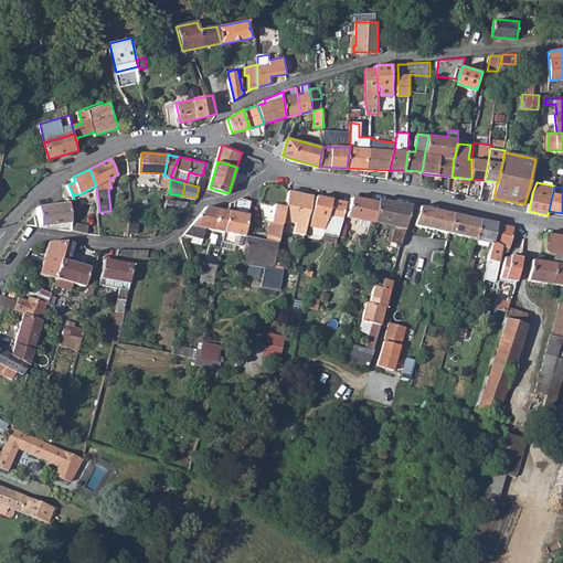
[(314,194),(289,190),(286,205),(284,220),(297,222),(295,232),(305,234),(314,194)]
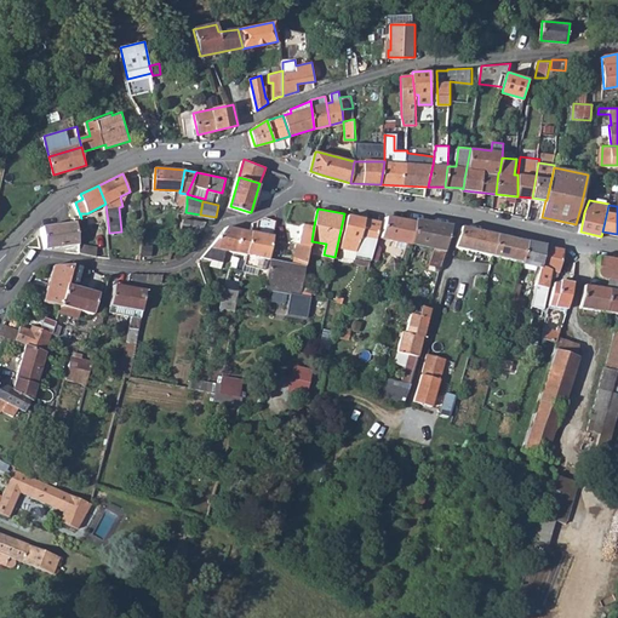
[(348,215),(342,245),(342,247),(356,251),(355,253),(372,258),(377,240),(382,221),(348,215)]
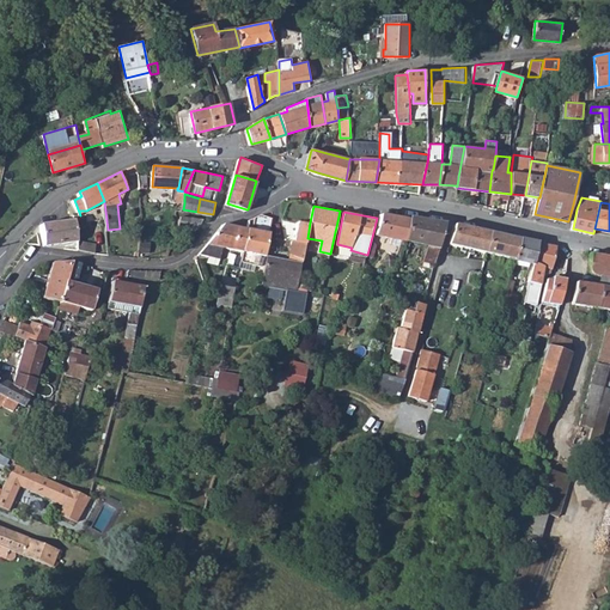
[(382,213),(377,233),(402,238),(401,244),(404,245),(406,239),(410,218),(382,213)]
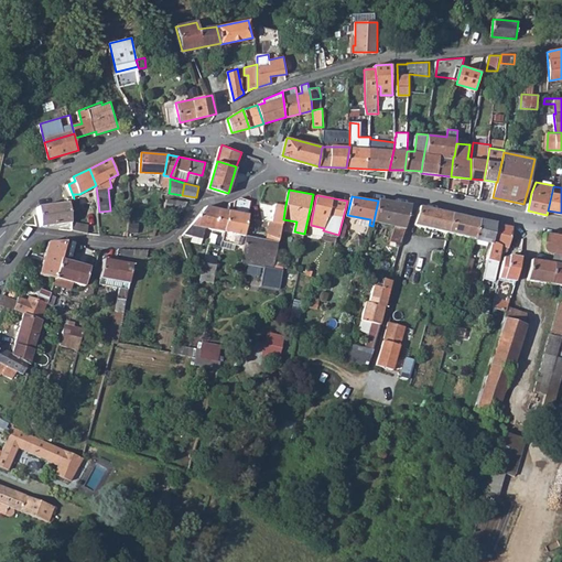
[(225,230),(223,240),(241,244),(244,235),(246,235),(252,200),(246,198),(241,197),(236,200),(234,211),(229,209),(225,230)]
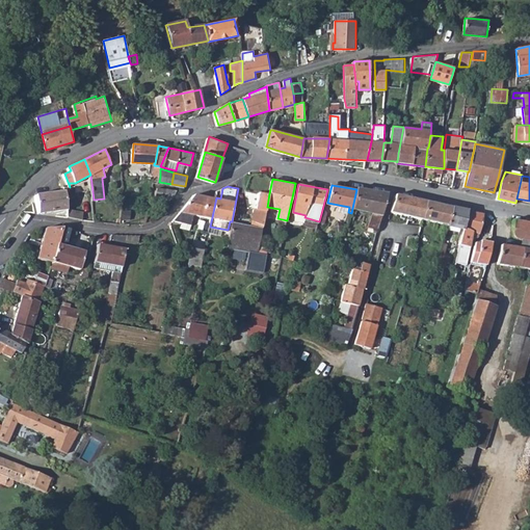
[(177,189),(158,187),(157,196),(173,199),(177,189)]
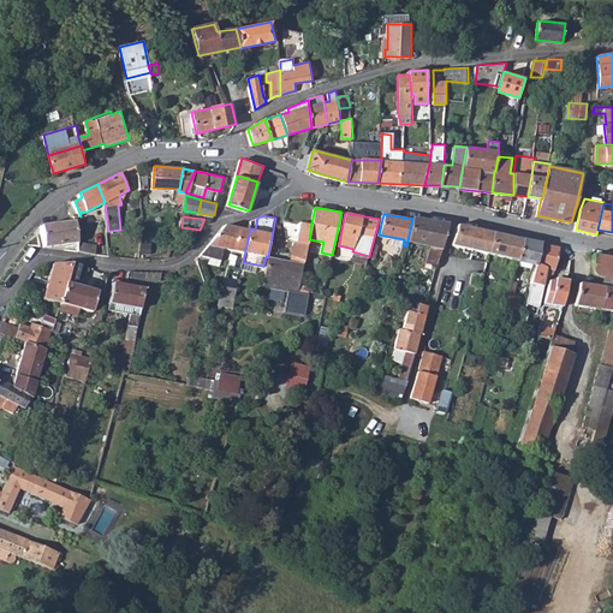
[(412,219),(408,240),(430,245),(427,261),(438,265),(448,222),(412,216),(412,219)]
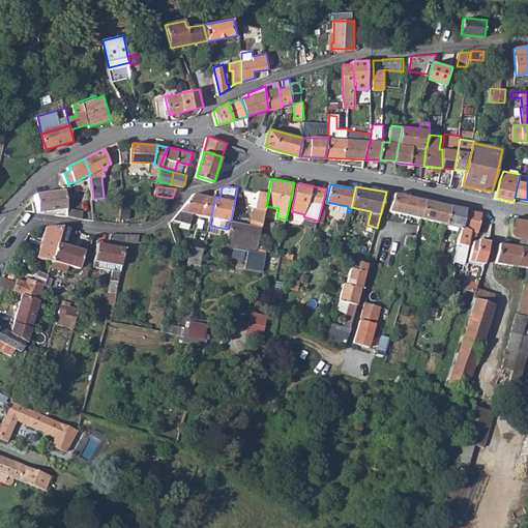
[(65,189),(36,194),(39,212),(68,208),(65,189)]
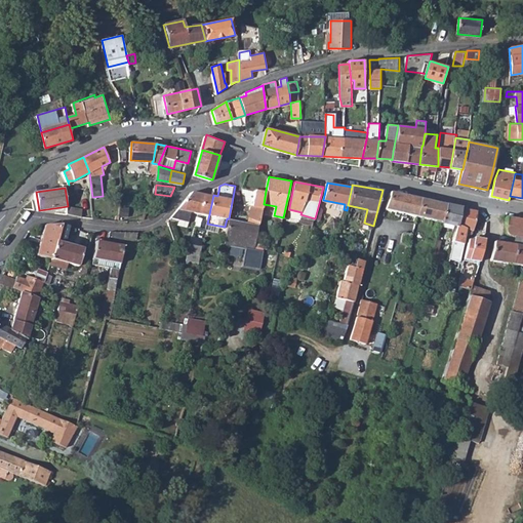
[(266,191),(256,189),(253,205),(263,208),(264,204),(266,191)]
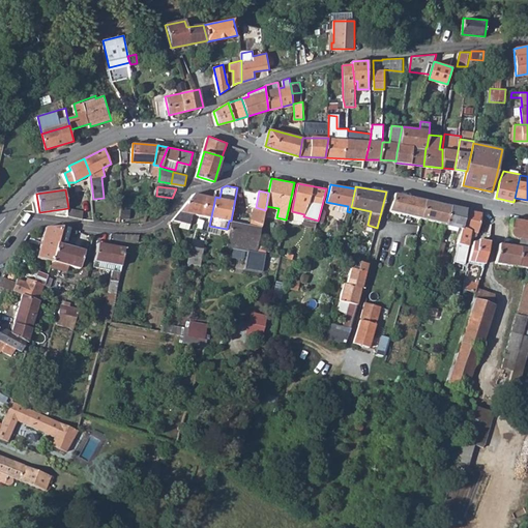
[(195,193),(174,218),(192,223),(194,213),(211,216),(215,197),(195,193)]
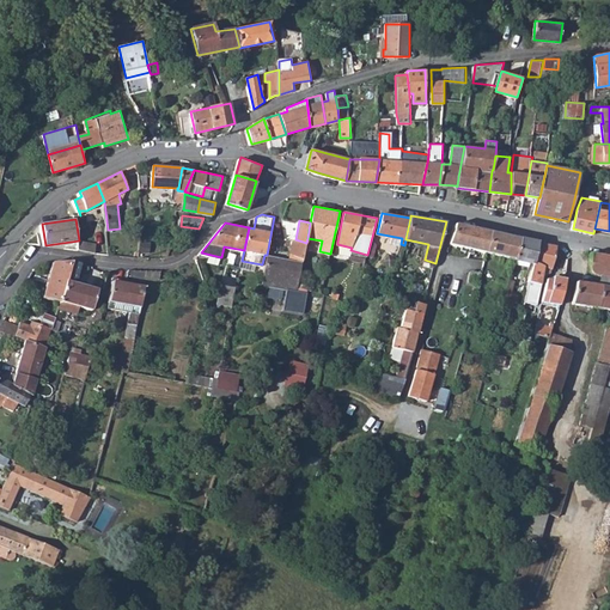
[(456,223),(450,243),(487,251),(492,231),(456,223)]
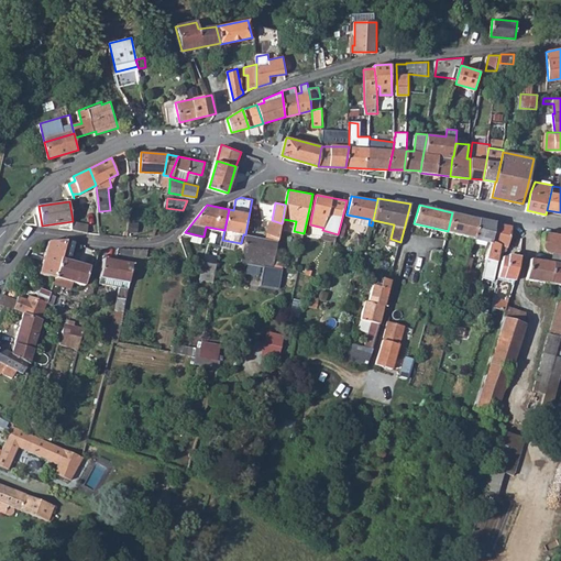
[(452,212),(448,231),(473,237),(477,218),(452,212)]
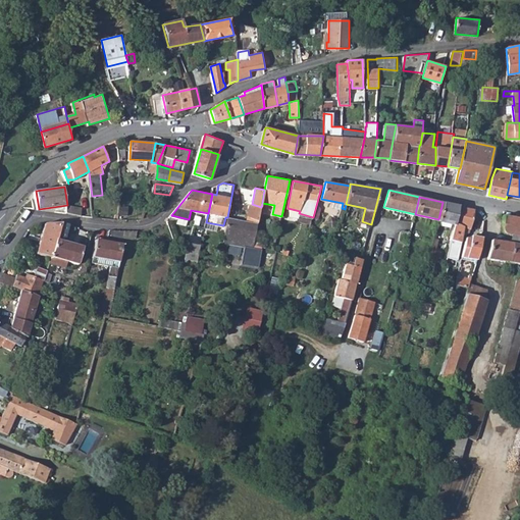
[(317,202),(313,217),(319,218),(321,208),(317,202)]
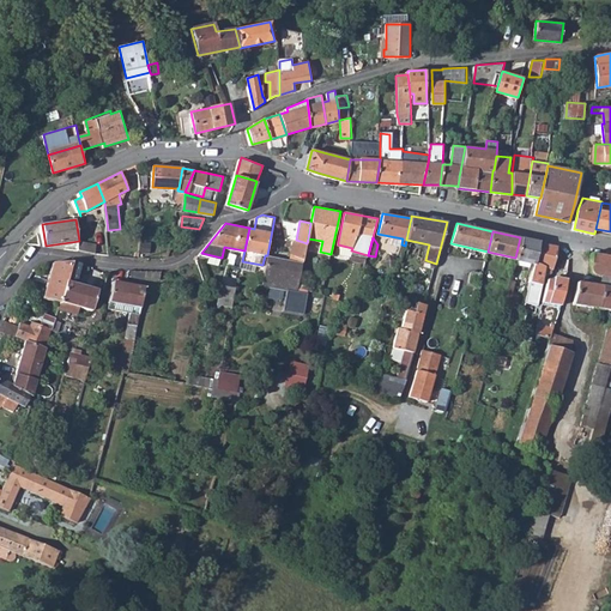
[(520,237),(515,258),(516,258),(515,259),(534,264),(540,241),(520,237)]
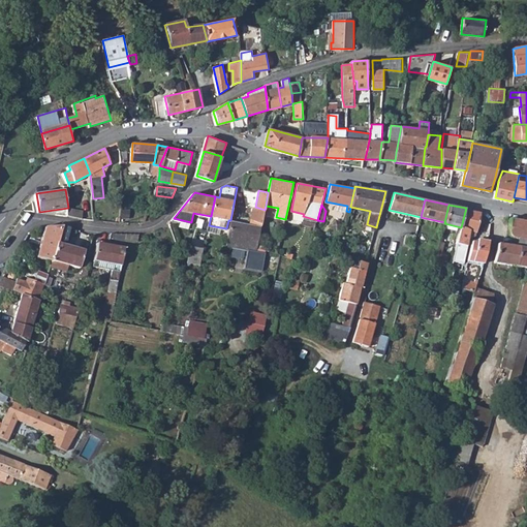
[(265,210),(255,207),(253,218),(253,220),(262,223),(265,210)]
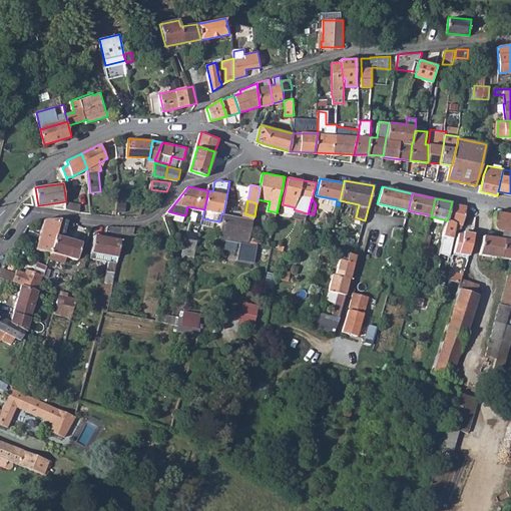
[(447,220),(440,252),(451,254),(455,231),(462,227),(467,206),(452,201),(447,220)]
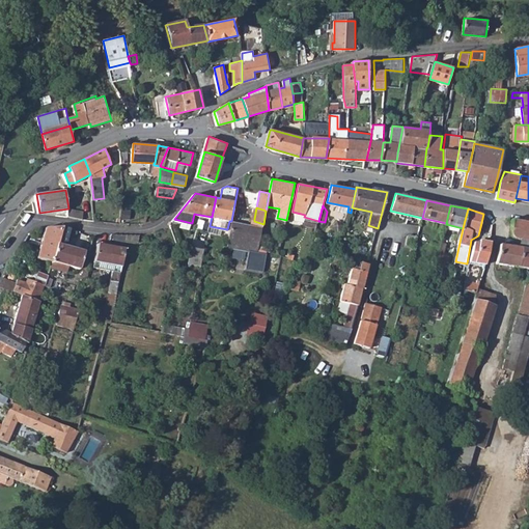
[(528,221),(513,219),(512,230),(512,232),(513,234),(517,237),(526,239),(528,239),(528,221)]
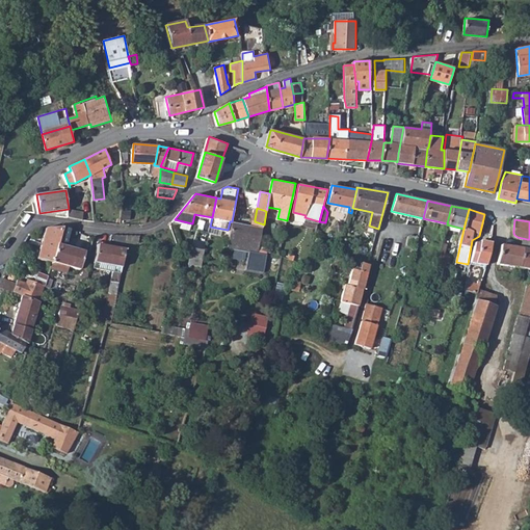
[(233,221),(228,247),(249,250),(246,268),(265,271),(268,254),(259,252),(264,228),(233,221)]
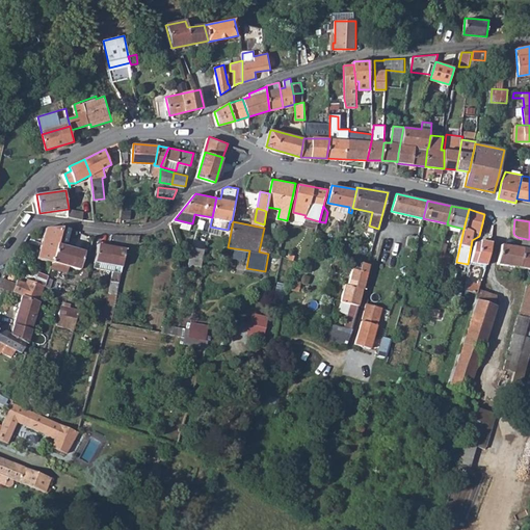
[(47,227),(40,258),(53,262),(63,227),(47,227)]
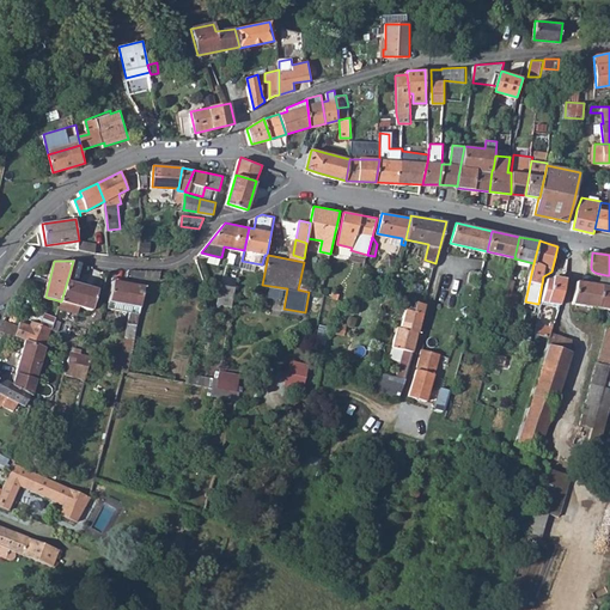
[(73,261),(61,302),(59,307),(72,311),(72,309),(78,310),(79,305),(93,309),(98,288),(77,282),(81,263),(73,261)]
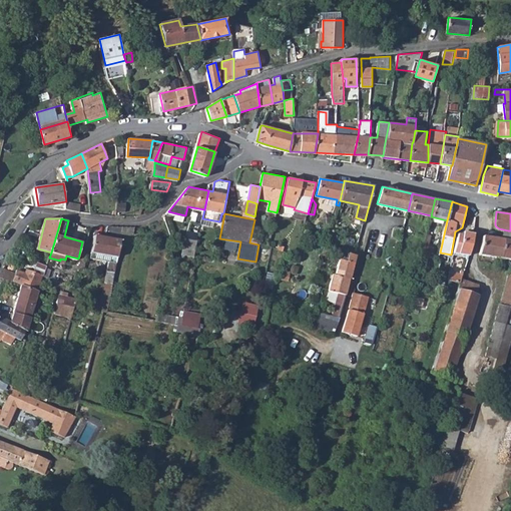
[(95,234),(91,257),(110,261),(103,295),(101,294),(99,304),(104,305),(104,310),(108,310),(123,230),(123,225),(108,225),(106,236),(95,234)]
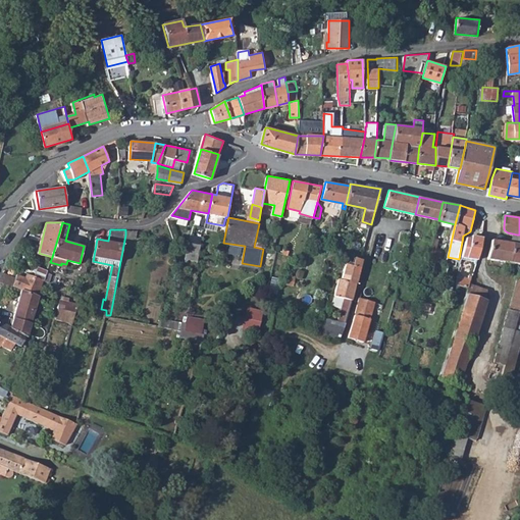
[(400,238),(409,241),(411,232),(402,230),(400,238)]
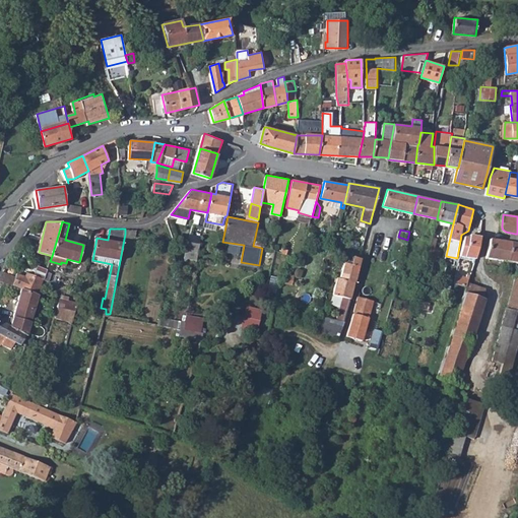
[(201,236),(192,234),(190,241),(200,244),(201,236)]
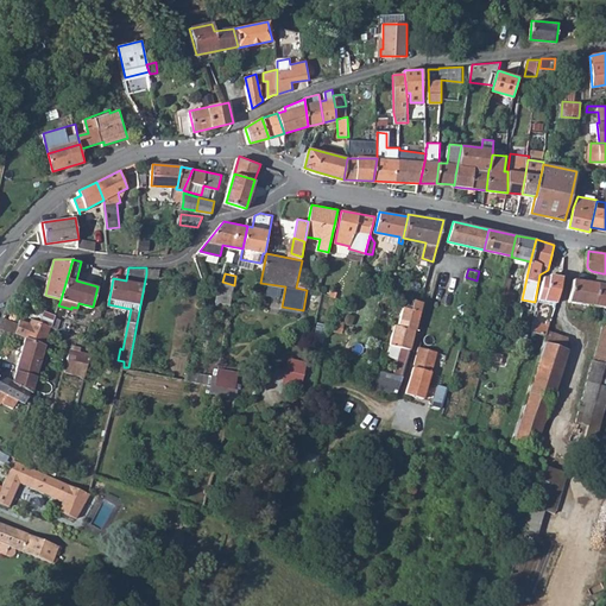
[(544,276),(540,298),(557,302),(559,297),(560,297),(563,277),(550,275),(549,277),(544,276)]
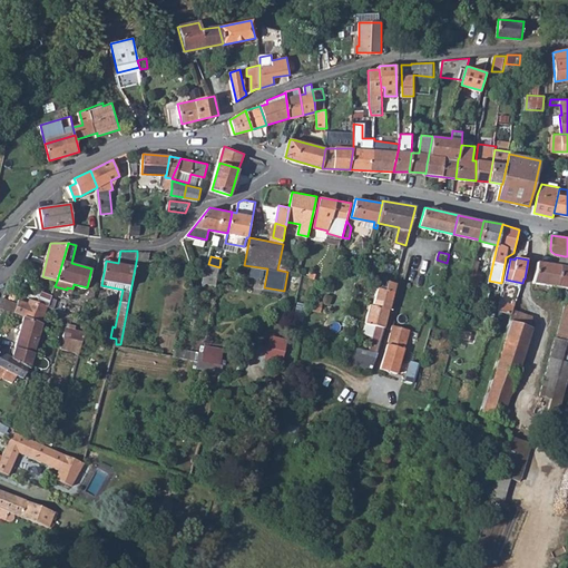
[(538,261),(535,282),(567,287),(567,266),(564,265),(538,261)]
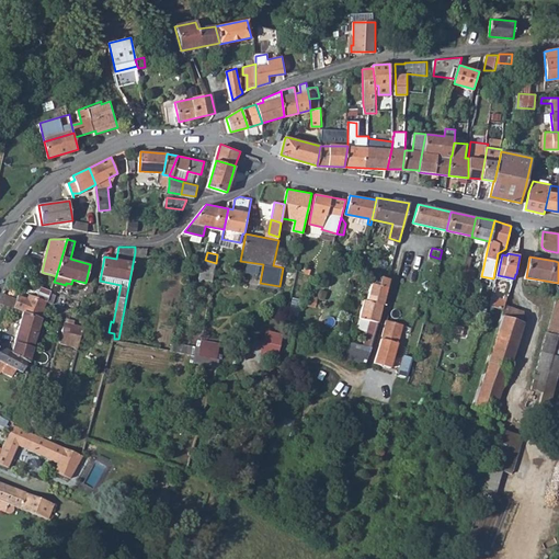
[(200,277),(214,280),(217,263),(216,263),(205,260),(204,260),(200,277)]
